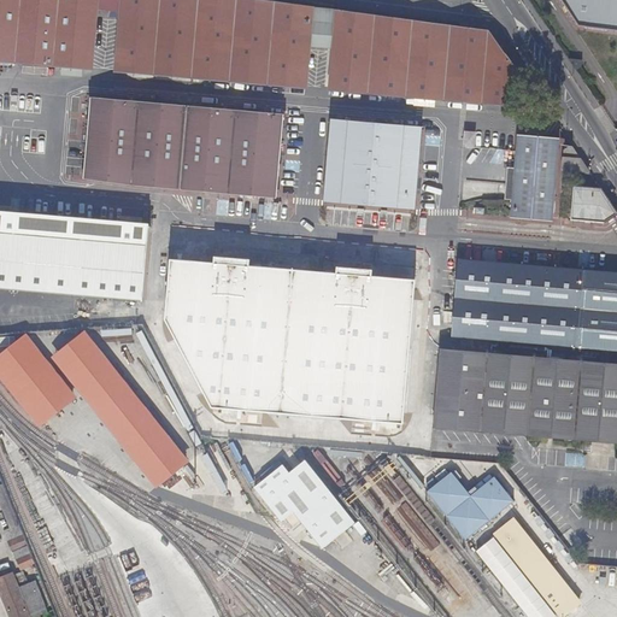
[(97,7),(97,0),(0,0),(0,60),(64,68),(82,69),(90,70),(97,7)]
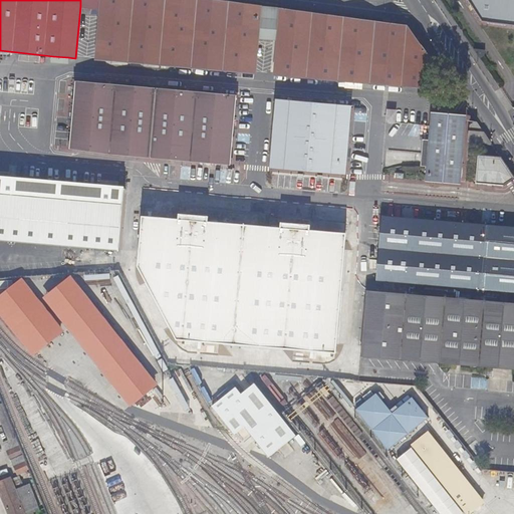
[(261,7),(204,0),(101,0),(101,8),(96,59),(255,73),(259,38),(261,7)]
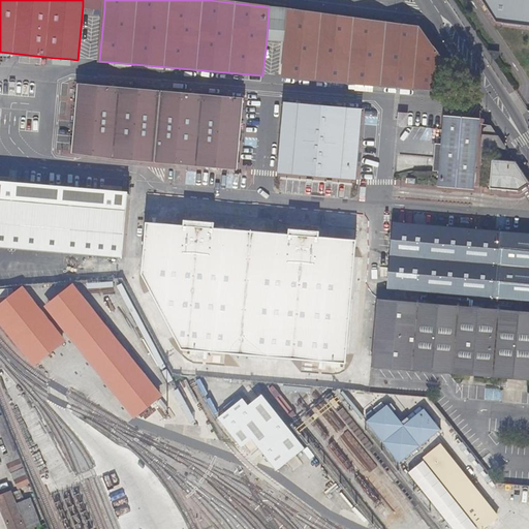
[(528,0),(480,0),(496,23),(528,26),(528,0)]
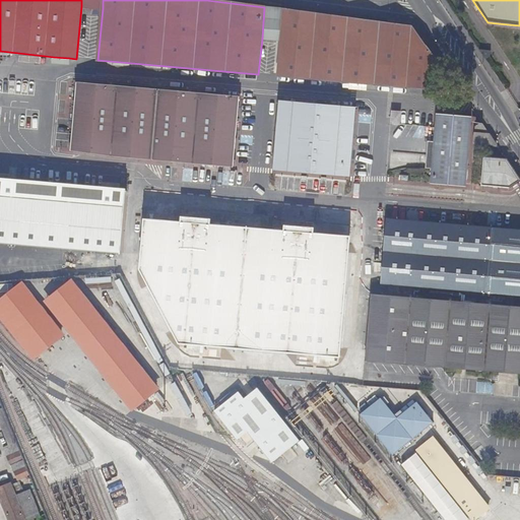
[(285,10),(264,7),(262,39),(282,41),(285,10)]
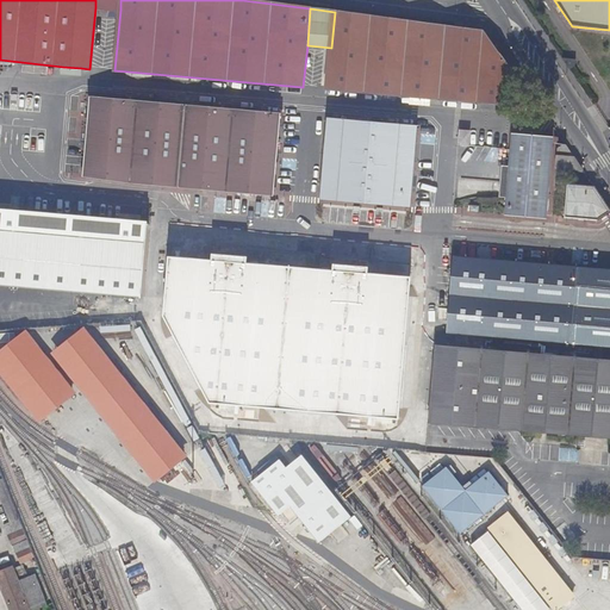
[(484,32),(335,12),(331,48),(327,88),(411,97),(430,98),(515,105),(517,79),(484,32)]
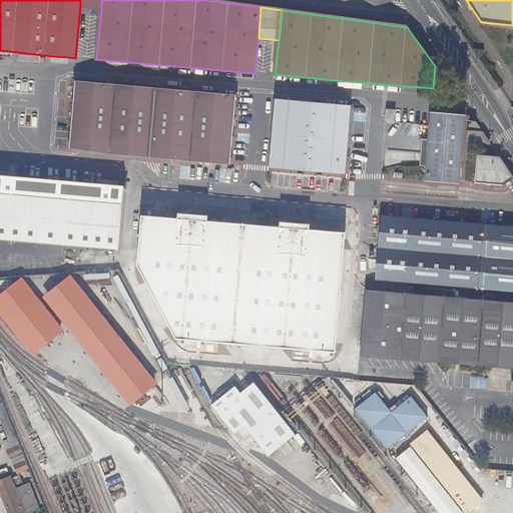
[(483,49),(472,48),(479,58),(483,56),(483,49)]
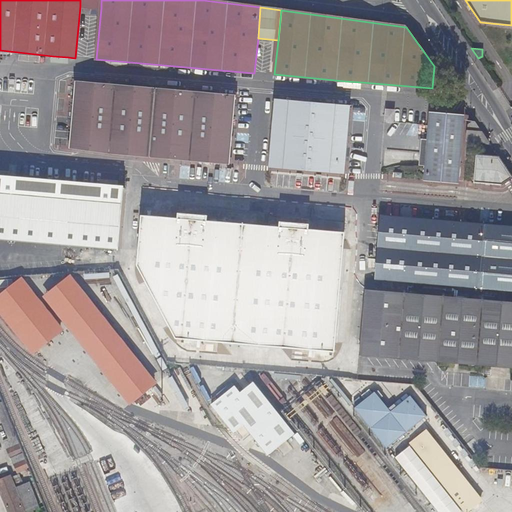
[(130,79),(129,88),(142,89),(142,80),(130,79)]
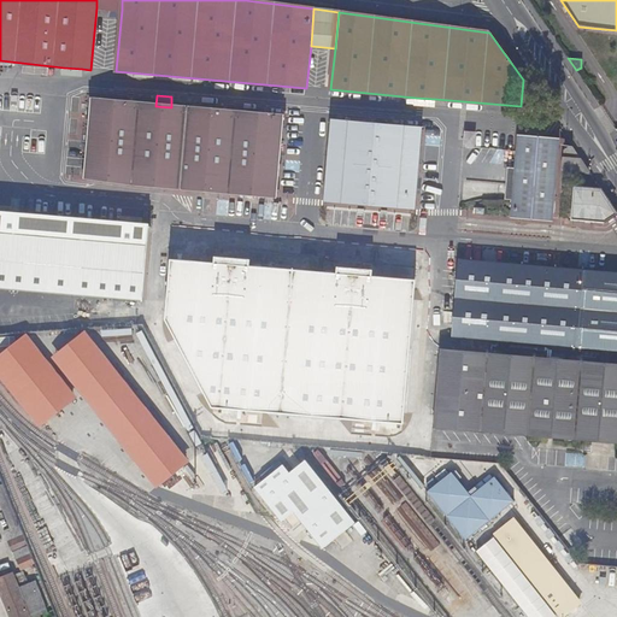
[(171,107),(156,106),(92,100),(84,178),(150,187),(163,188),(182,189),(206,192),(276,198),(283,116),(171,107)]
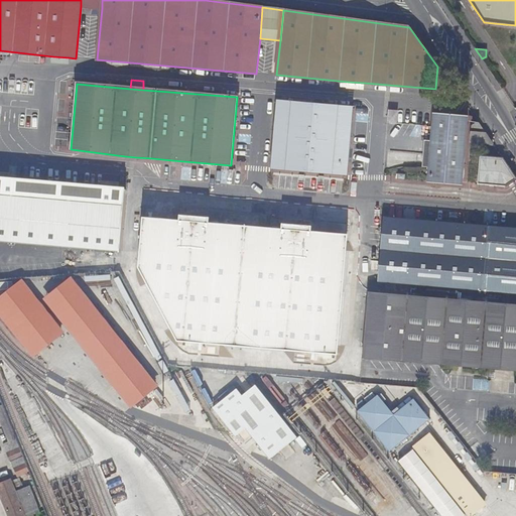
[(277,101),(271,168),(348,175),(353,107),(277,101)]
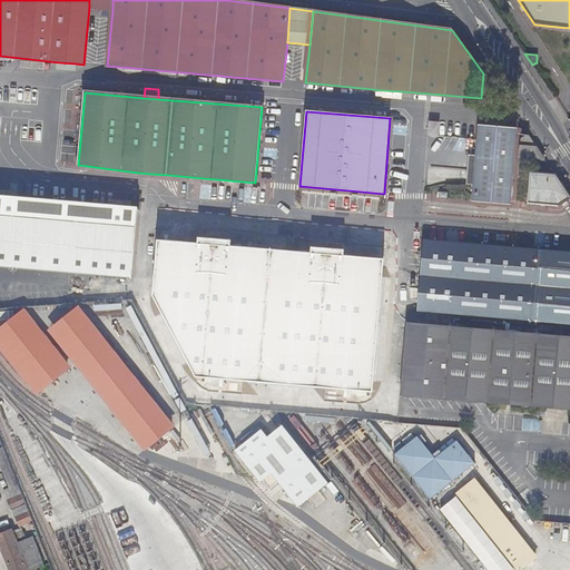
[(432,121),(431,135),(441,135),(442,123),(432,121)]
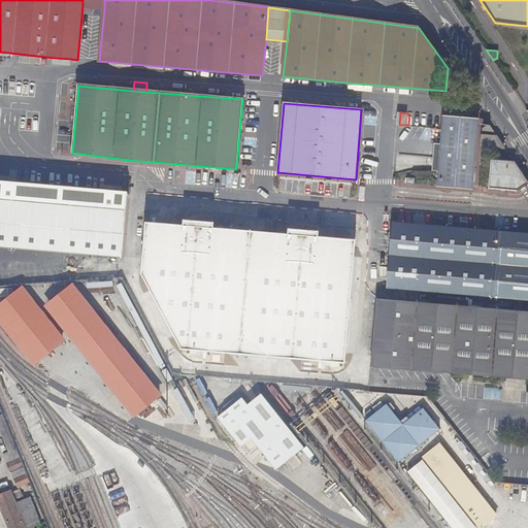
[(446,117),(439,186),(472,189),(477,120),(446,117)]
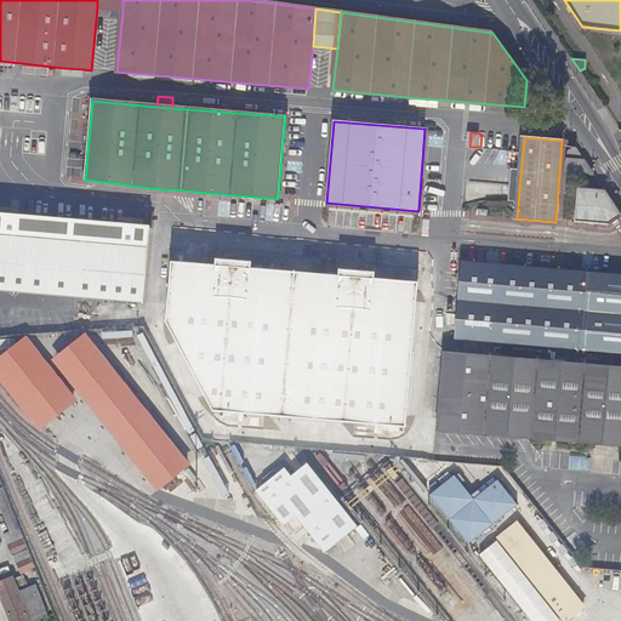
[(594,174),(577,146),(568,152),(565,171),(594,174)]
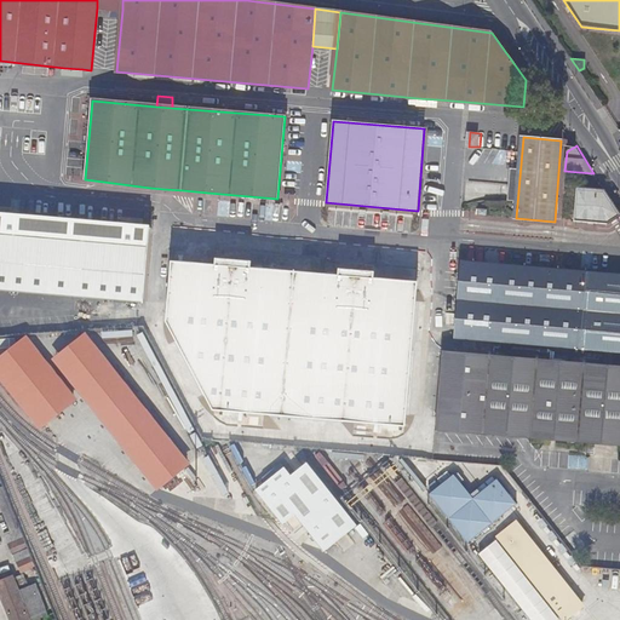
[(67,182),(79,182),(80,170),(67,170),(67,182)]
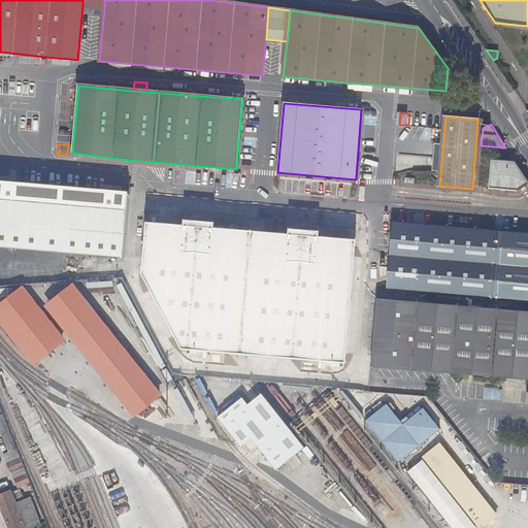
[(527,183),(527,180),(516,162),(492,160),(490,188),(519,191),(527,183)]
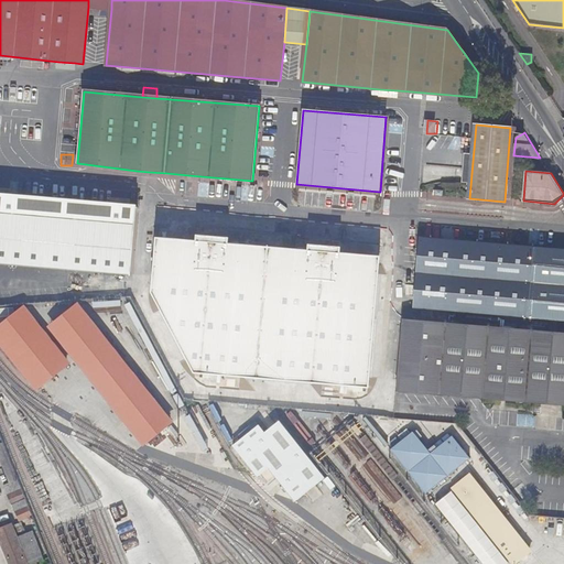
[(137,207),(0,194),(0,263),(132,275),(137,209),(138,209),(138,208),(137,207)]
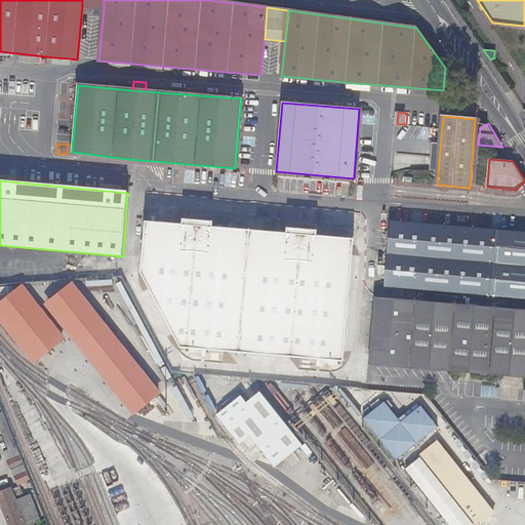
[(146,228),(143,273),(179,346),(189,363),(342,375),(353,246),(317,243),(318,231),(289,228),(287,240),(212,234),(213,221),(185,219),(184,231),(146,228)]
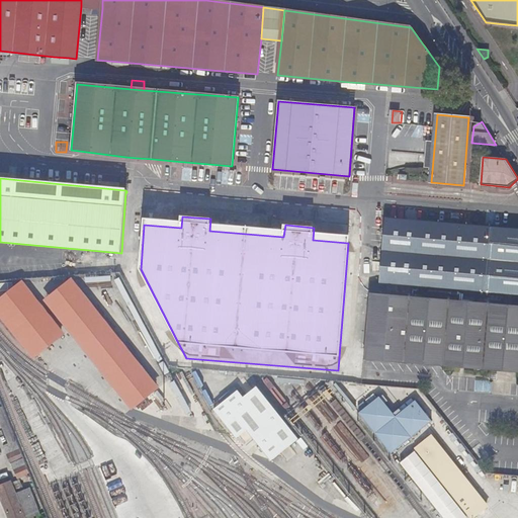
[(517,293),(517,229),(390,219),(383,283),(504,293),(514,294),(517,293)]
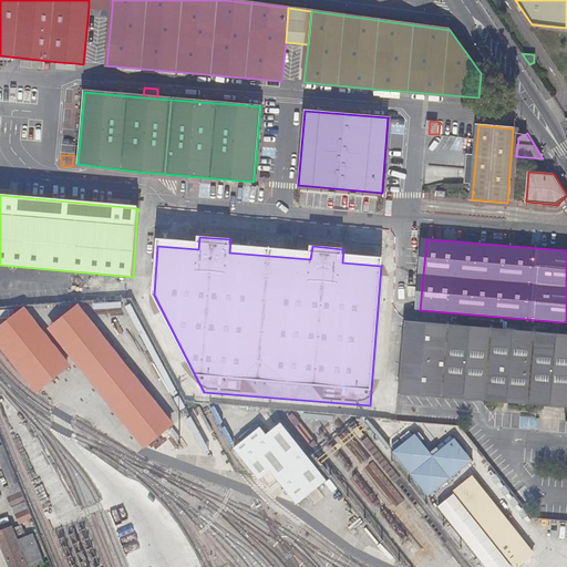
[(75,308),(51,328),(146,446),(169,426),(75,308)]
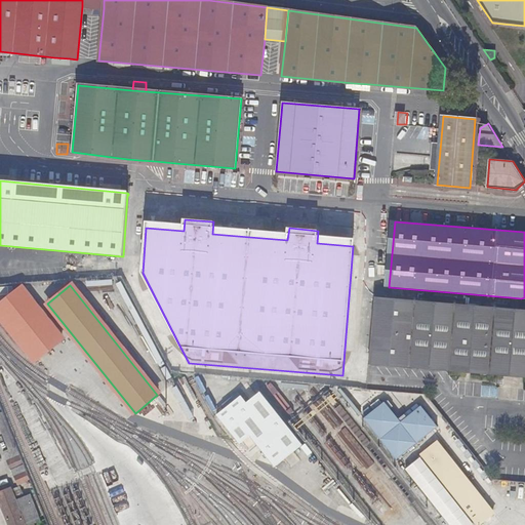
[(18,288),(0,301),(0,315),(36,361),(61,341),(18,288)]
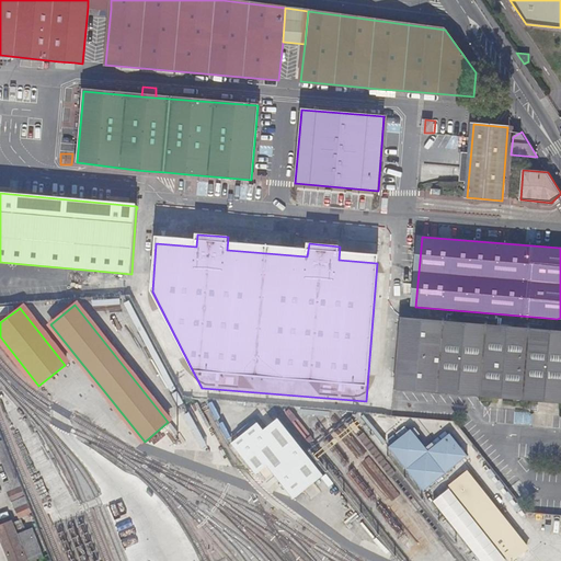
[(557,319),(546,318),(545,331),(554,331),(557,319)]
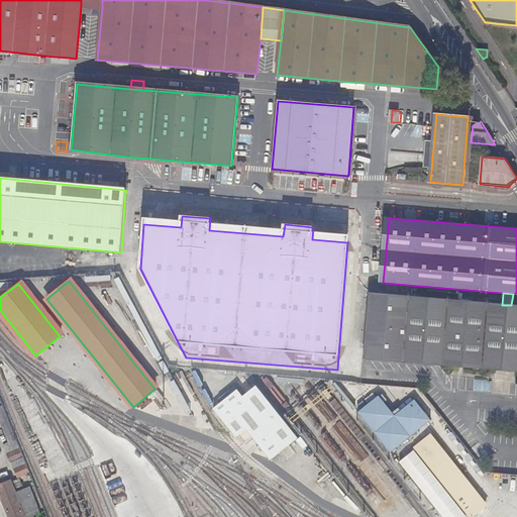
[(516,370),(516,305),(511,305),(502,305),(370,294),(364,358),(516,370)]
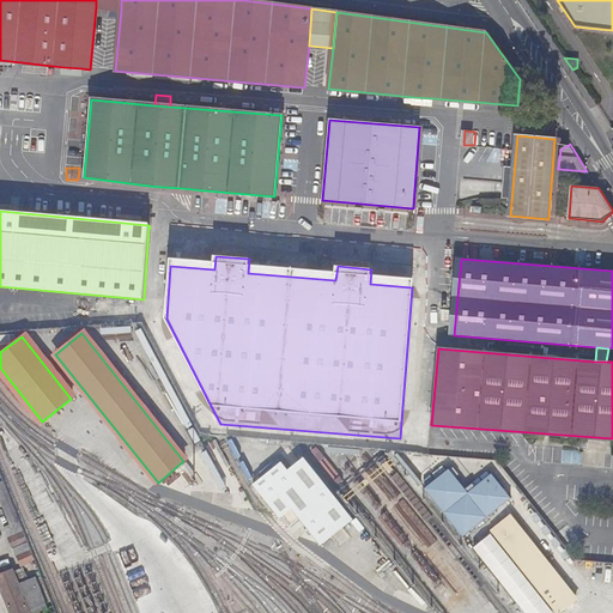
[(187,416),(178,420),(186,435),(194,430),(187,416)]
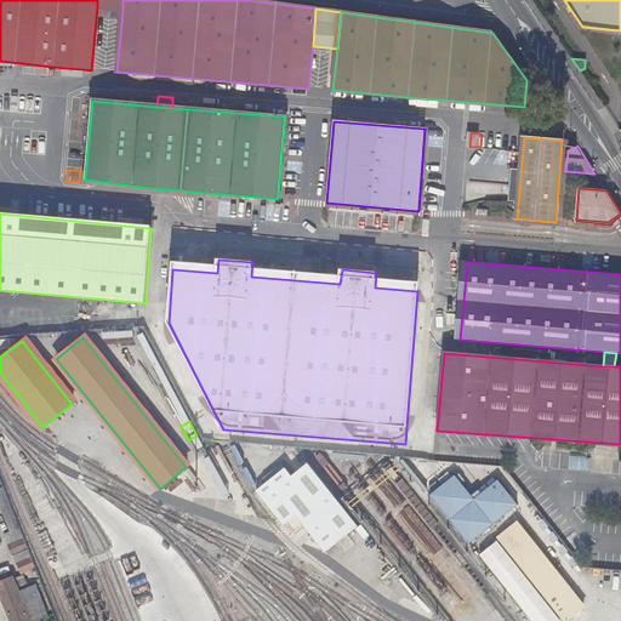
[(453,474),(428,493),(524,620),(562,620),(581,607),(523,529),(529,525),(493,478),(468,496),(453,474)]
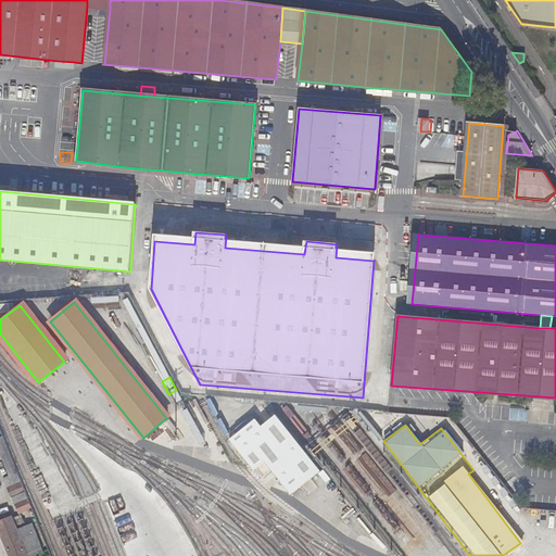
[(0,438),(0,452),(10,477),(17,474),(2,438),(0,438)]
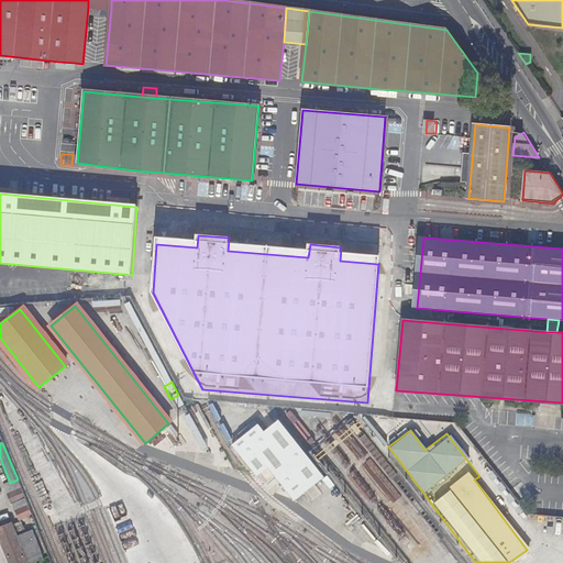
[(19,521),(32,517),(18,479),(10,483),(4,485),(19,521)]
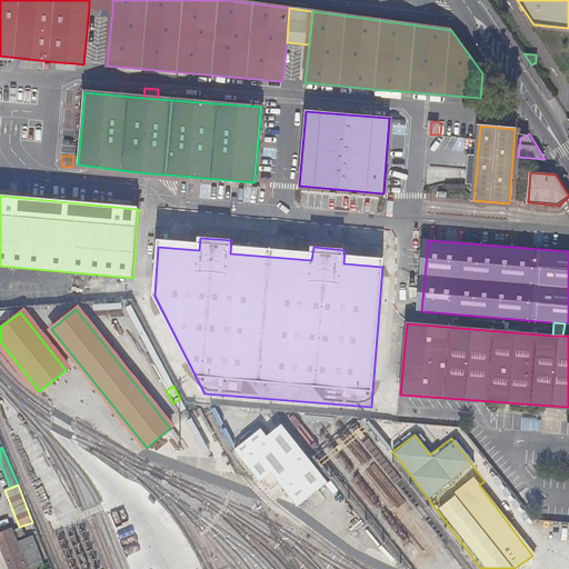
[(37,568),(38,568),(45,567),(38,551),(32,537),(17,542),(11,530),(0,533),(0,546),(9,568),(37,568)]
